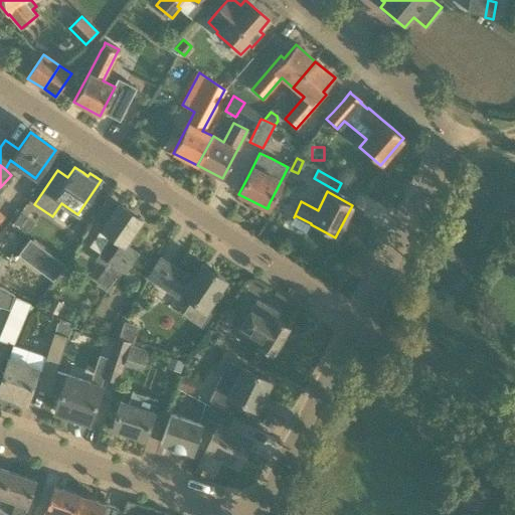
[(104,268),(100,274),(96,281),(110,291),(122,273),(123,274),(136,254),(125,245),(142,220),(118,204),(101,230),(111,237),(94,262),(104,268)]
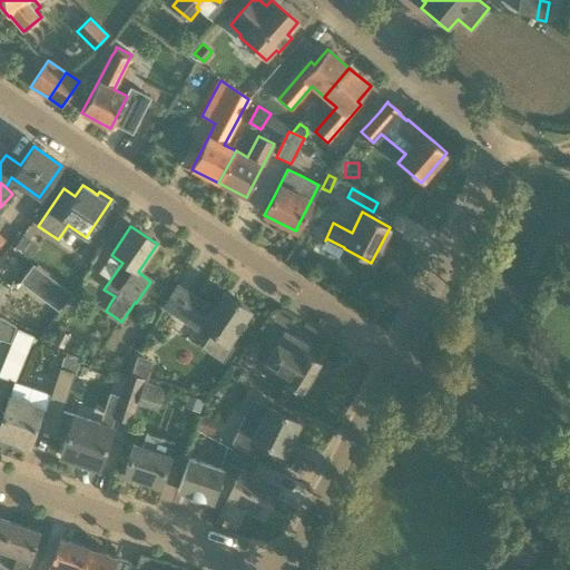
[(26,238),(18,249),(27,256),(35,245),(26,238)]
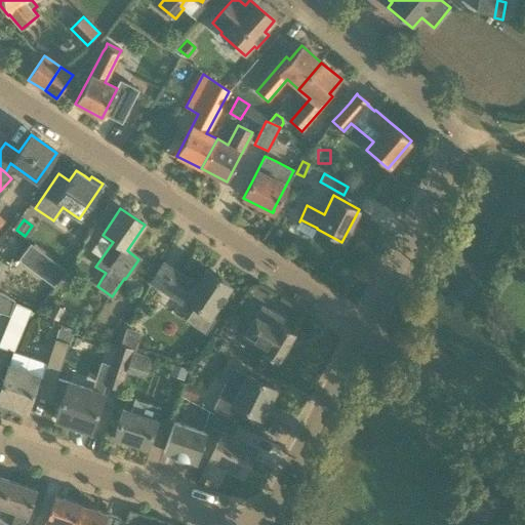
[(67,271),(30,243),(17,259),(54,287),(67,271)]
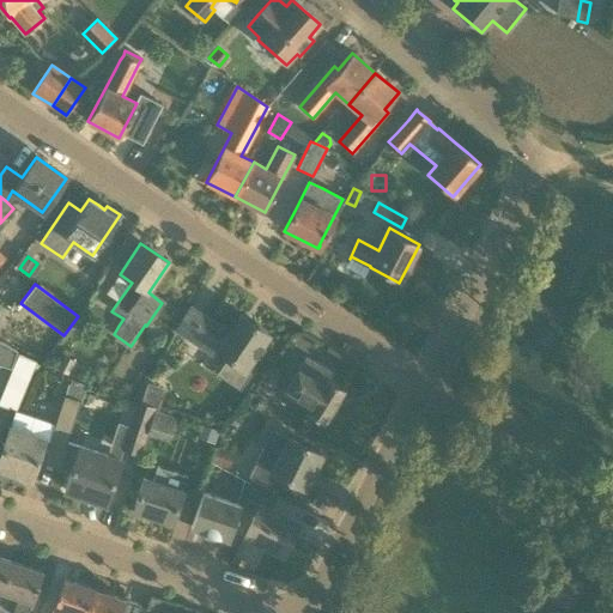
[(414,311),(408,322),(423,331),(429,320),(414,311)]
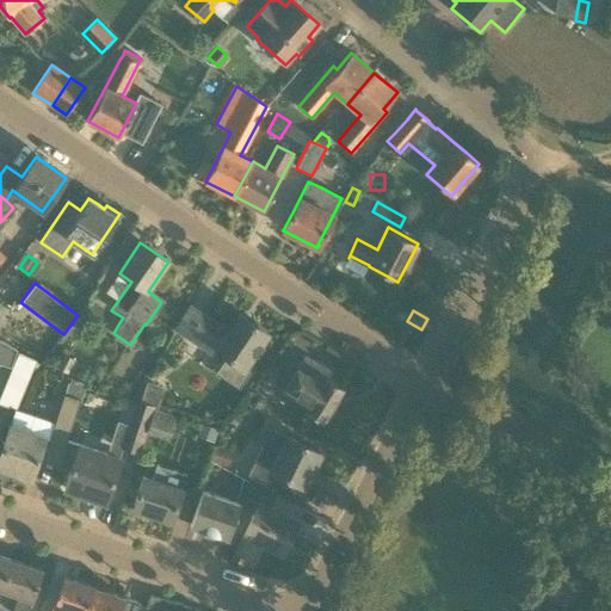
[(245,368),(267,334),(264,332),(265,329),(255,323),(254,325),(239,315),(227,332),(201,314),(185,335),(201,346),(204,341),(227,358),(216,374),(239,389),(251,371),(245,368)]
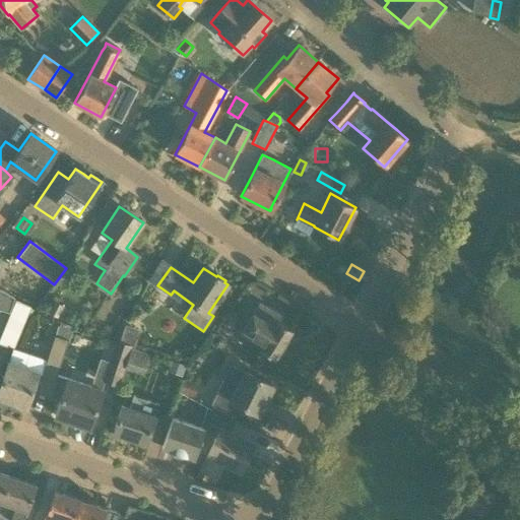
[(14,297),(0,289),(0,309),(9,313),(14,297)]
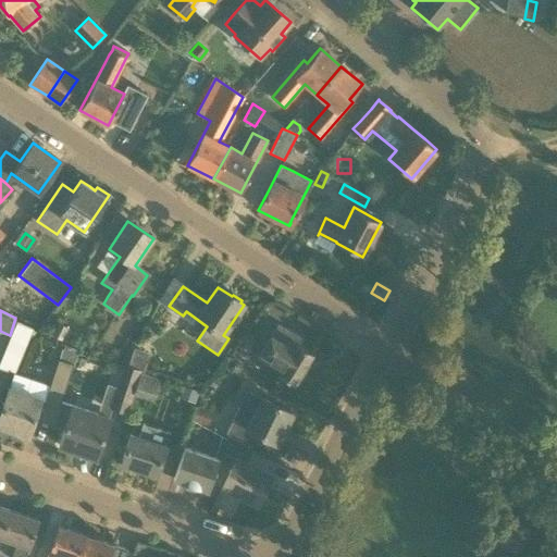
[(16,322),(0,359),(0,367),(14,373),(31,337),(33,338),(36,331),(16,322)]
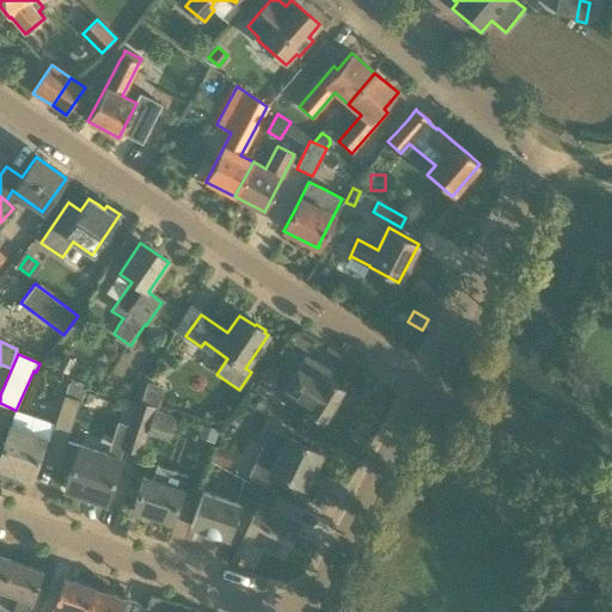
[(63,354),(56,368),(68,374),(75,360),(63,354)]
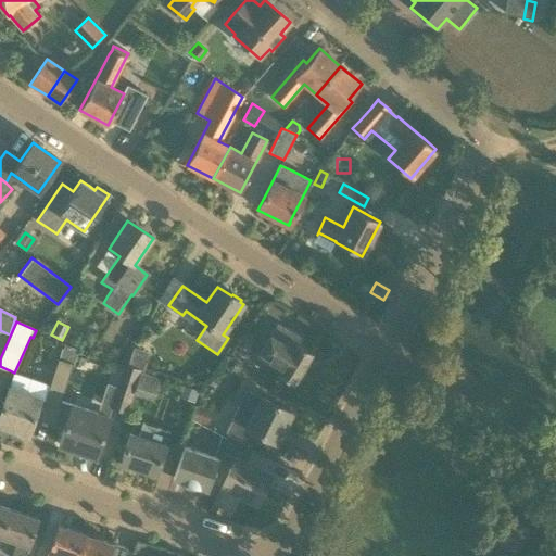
[(270,335),(258,354),(268,359),(265,364),(279,371),(278,374),(293,383),(302,369),(312,353),(297,343),(278,332),(275,338),(270,335)]
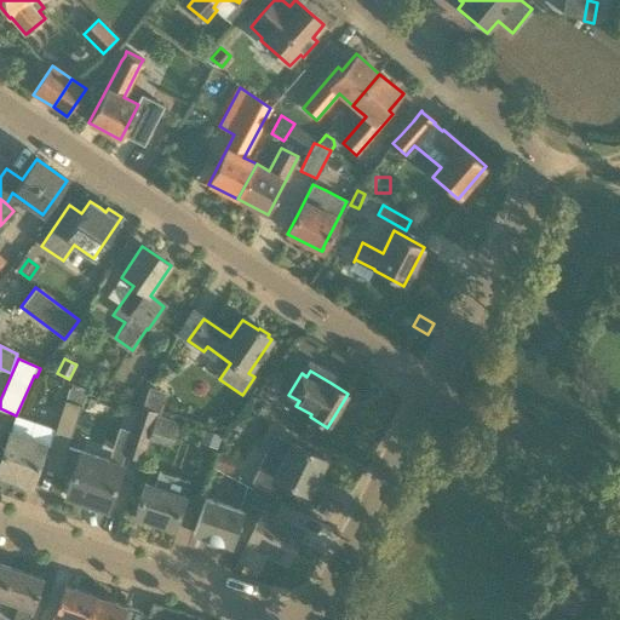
[(16,415),(10,432),(0,460),(0,474),(32,484),(38,464),(42,465),(41,468),(59,474),(68,447),(82,406),(89,389),(72,384),(65,400),(56,429),(16,415)]
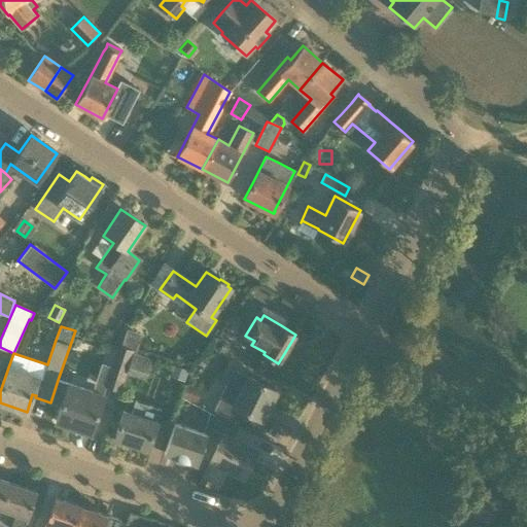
[(120,347),(132,351),(137,353),(143,335),(127,329),(120,347)]
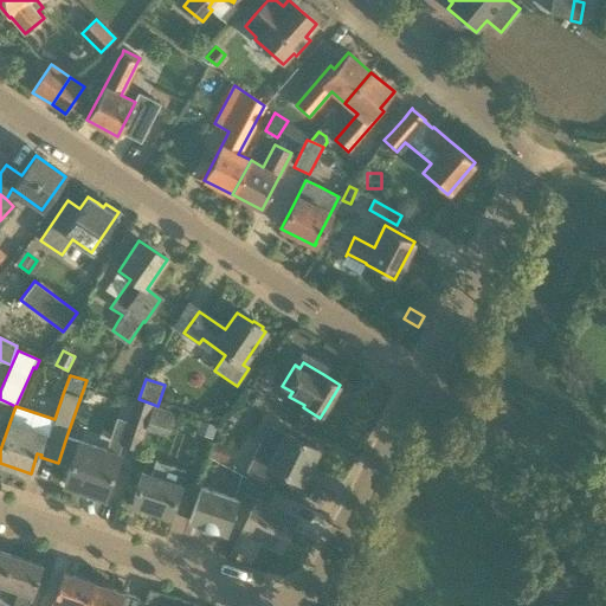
[(251,391),(246,395),(246,403),(251,406),(258,406),(263,401),(263,395),(258,391),(251,391)]
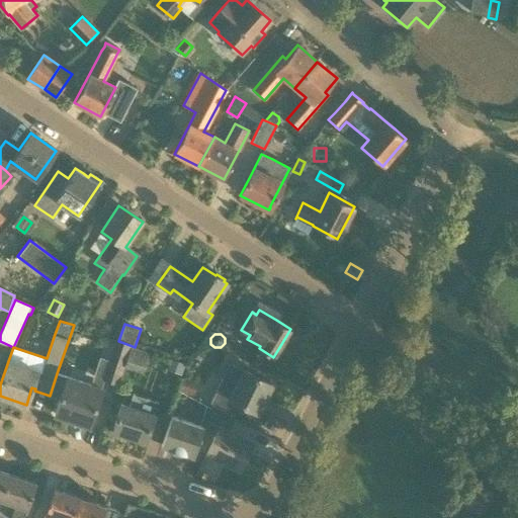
[(116,383),(130,345),(118,341),(115,341),(103,379),(116,383)]
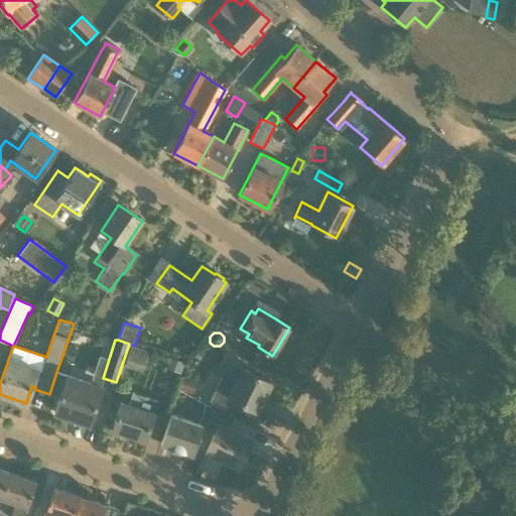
[(198,354),(197,354),(194,358),(190,361),(192,365),(197,366),(200,362),(199,362),(200,360),(202,358),(204,355),(204,352),(200,351),(198,354)]
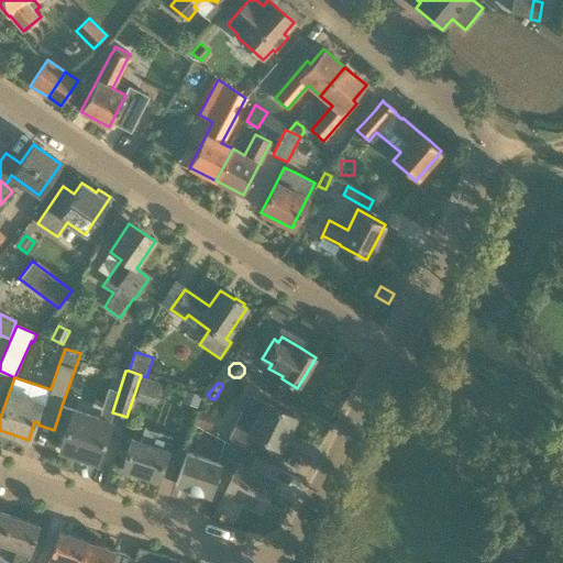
[(180,401),(198,407),(201,395),(185,389),(180,401)]
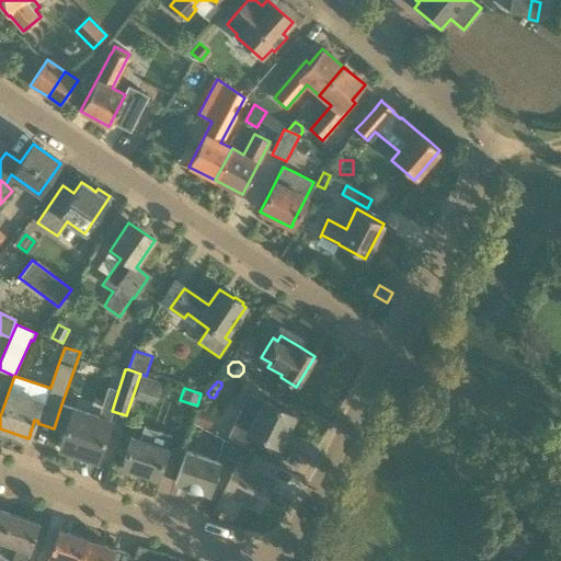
[(241,409),(226,437),(250,450),(256,437),(277,447),(294,416),(263,401),(263,402),(248,395),(241,409)]
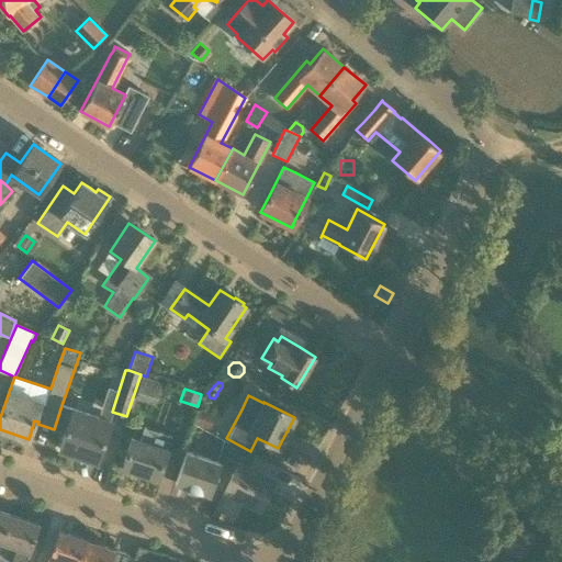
[(110,422),(62,405),(54,429),(65,433),(59,449),(97,462),(110,422)]
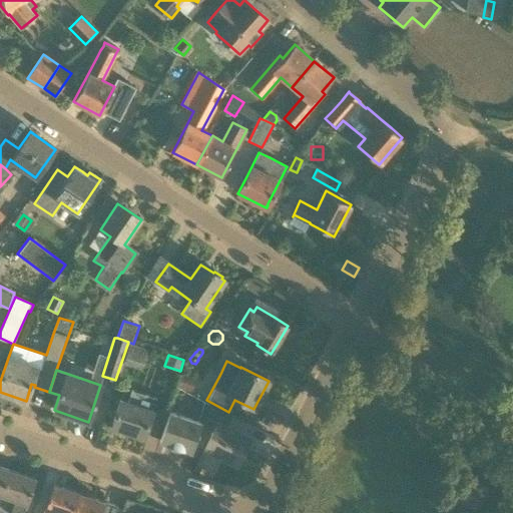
[(192,393),(196,379),(182,374),(178,389),(192,393)]
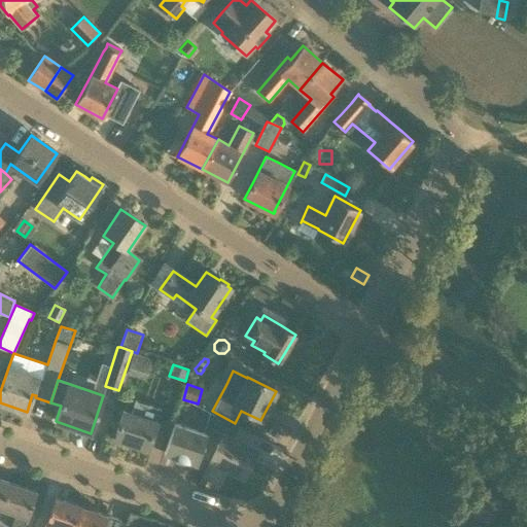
[(131,414),(124,412),(114,438),(147,450),(161,410),(135,401),(131,414)]
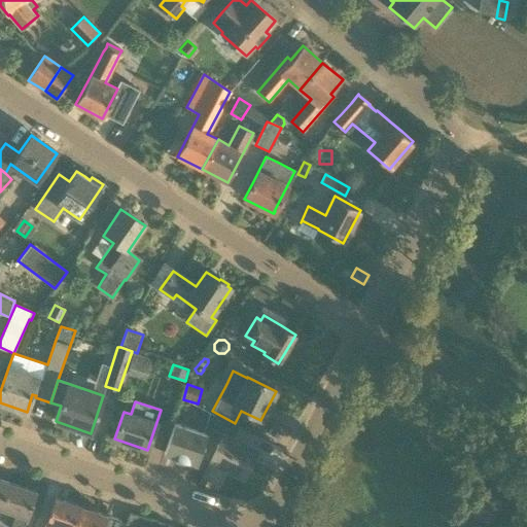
[(207,434),(174,423),(164,453),(197,464),(200,456),(210,459),(220,438),(207,434)]
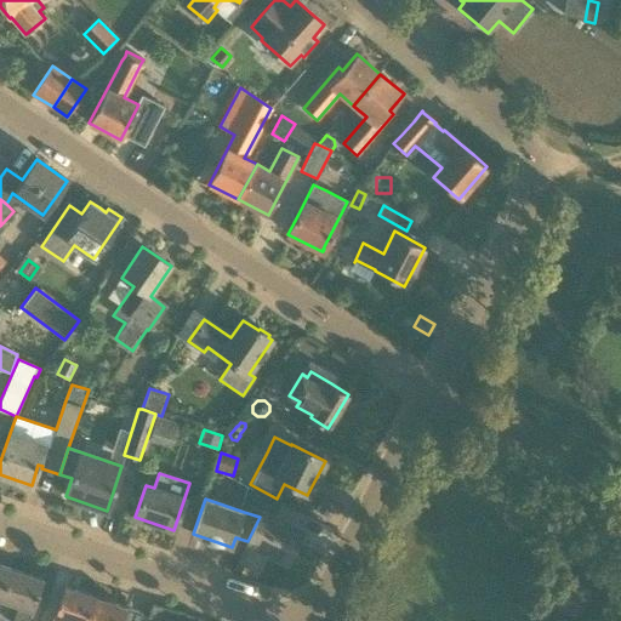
[(248,541),(246,542),(249,543),(250,542),(262,548),(266,550),(265,551),(286,563),(297,541),(302,531),(263,511),(262,512),(260,517),(248,541)]
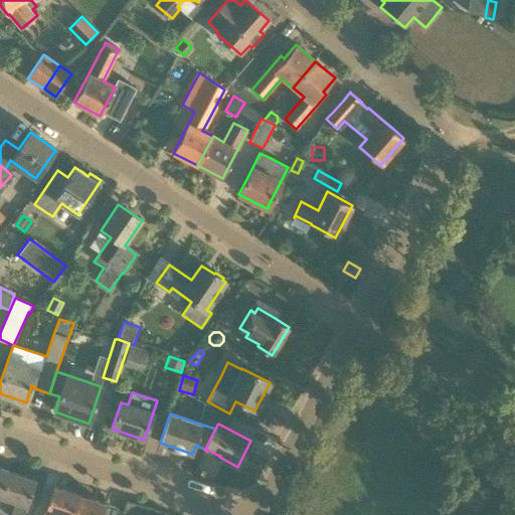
[(10,472),(0,468),(0,496),(1,497),(10,472)]
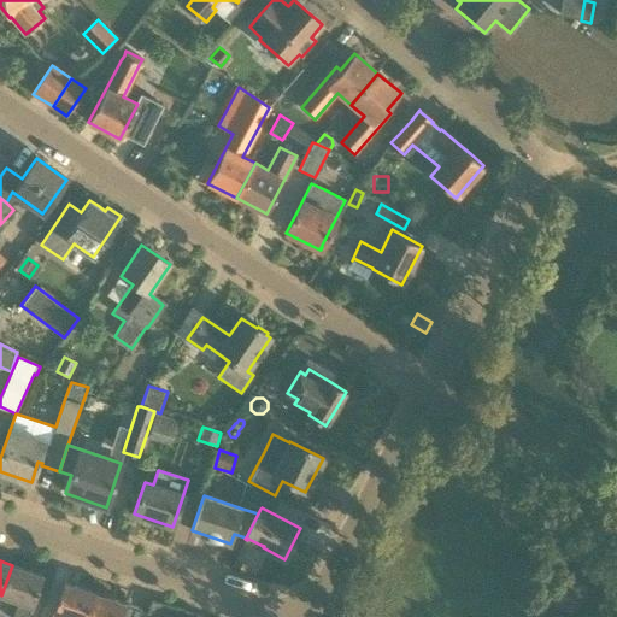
[(12,565),(1,595),(18,601),(12,616),(28,616),(42,576),(12,565)]
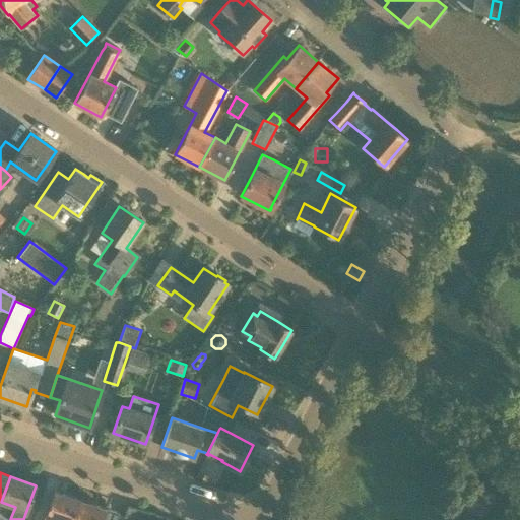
[(53,491),(45,517),(55,519),(72,519),(79,500),(53,491)]
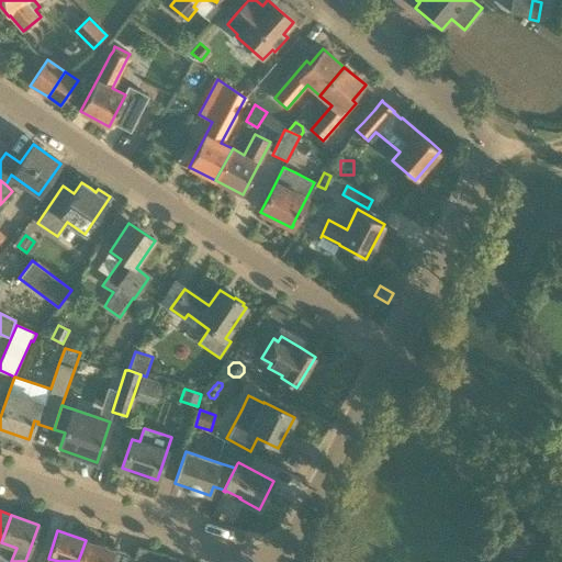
[(78,561),(125,561),(128,554),(100,544),(86,540),(78,561)]
